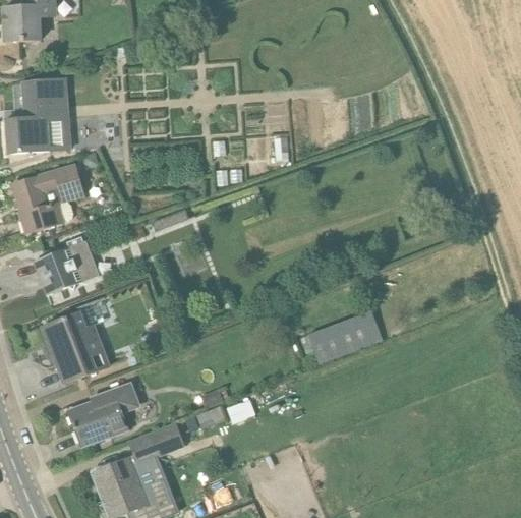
[(56,14),(54,0),(20,0),(21,6),(3,7),(5,42),(41,40),(40,15),(56,14)]
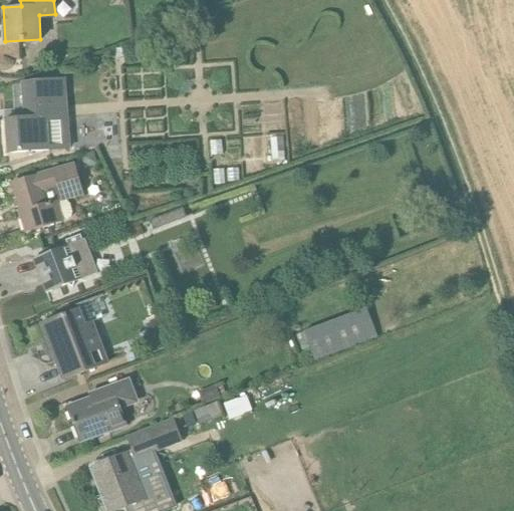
[(149,53),(143,35),(127,40),(134,58),(149,53)]
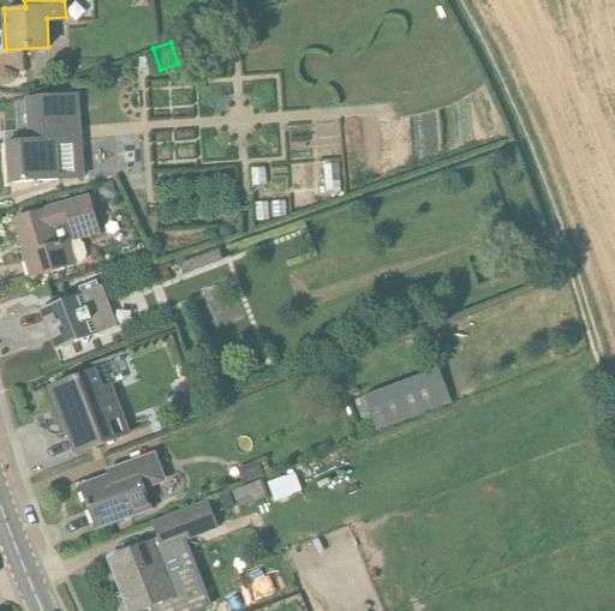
[(83,178),(81,124),(78,93),(40,95),(43,138),(5,142),(9,180),(48,178),(48,180),(83,178)]
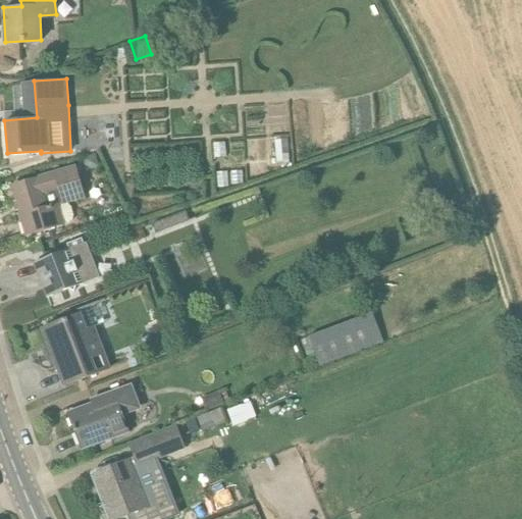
[(98,166),(95,154),(82,158),(85,165),(92,168),(98,166)]
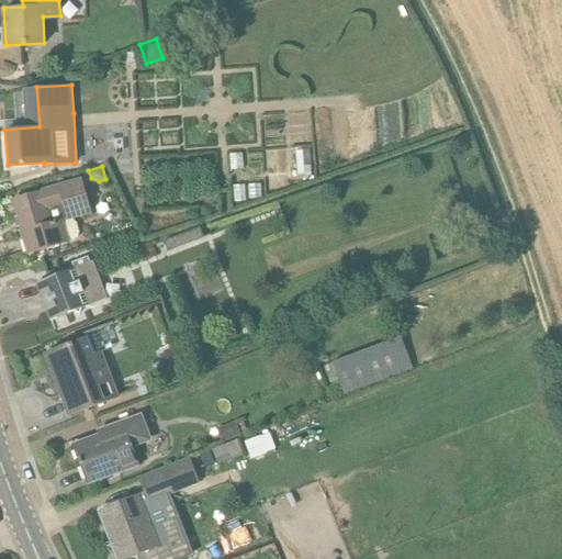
[(74,217),(68,216),(90,210),(80,179),(13,199),(19,214),(14,215),(14,216),(19,215),(29,252),(75,237),(78,234),(79,230),(76,221),(74,217)]
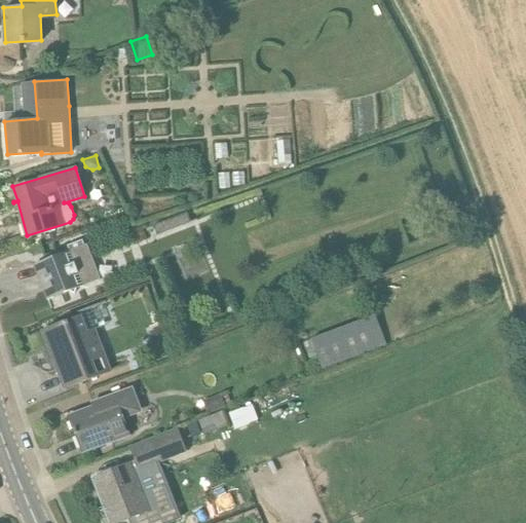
[(153,224),(156,232),(190,220),(187,212),(153,224)]
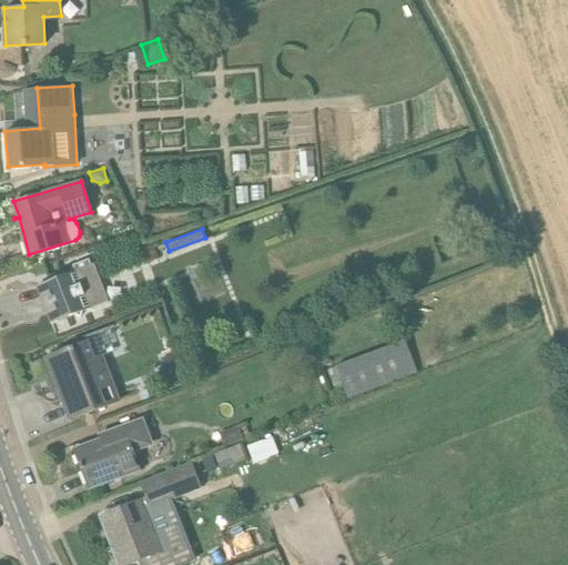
[(51,323),(108,301),(93,263),(37,284),(51,323)]
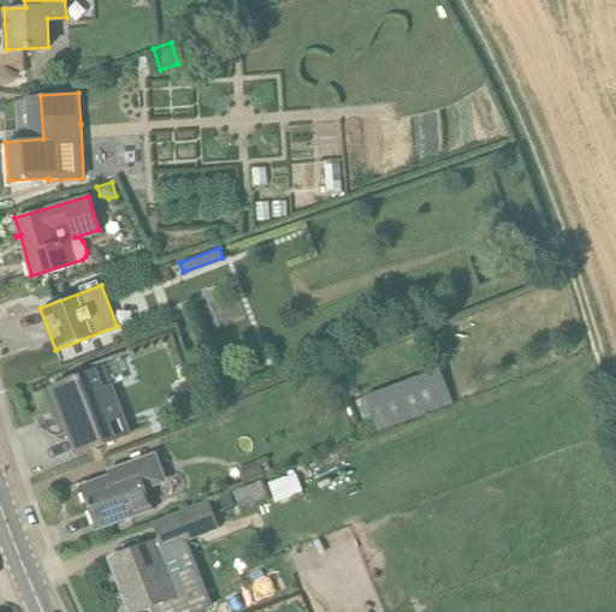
[(76,453),(98,445),(130,432),(104,366),(59,382),(77,429),(67,433),(76,453)]
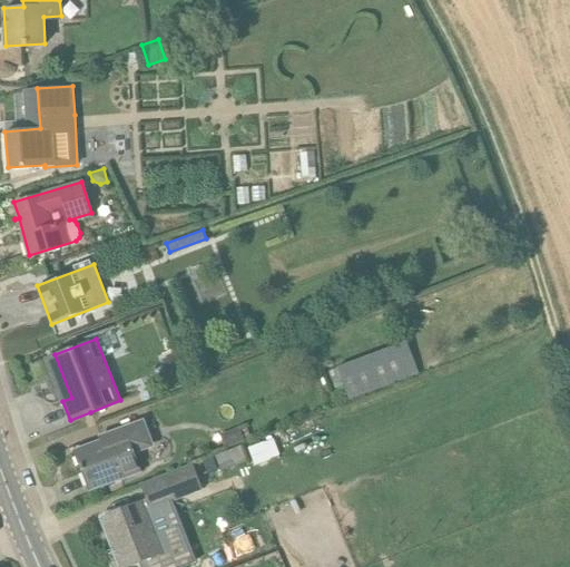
[(408,341),(338,365),(351,397),(418,371),(408,341)]
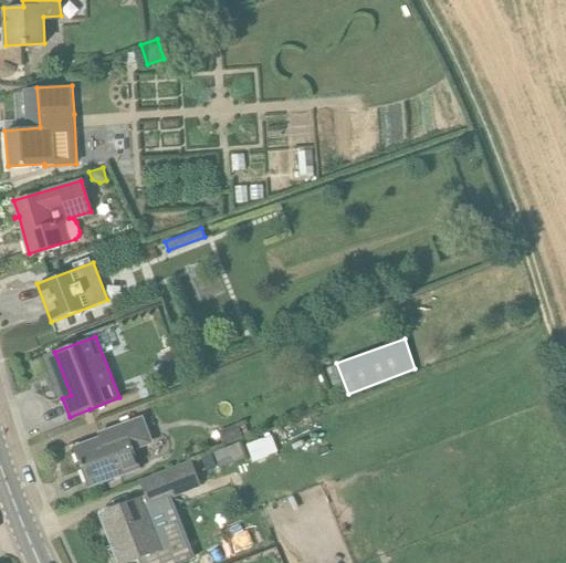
[(181,382),(177,369),(164,374),(168,386),(181,382)]
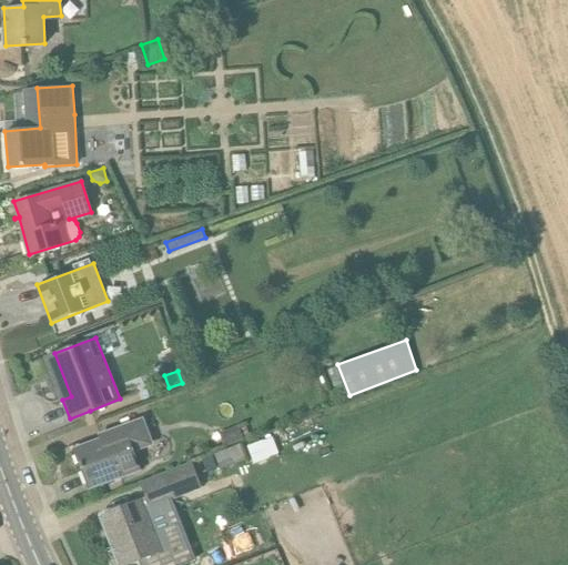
[(133,451),(152,444),(141,416),(72,444),(90,487),(139,467),(133,451)]
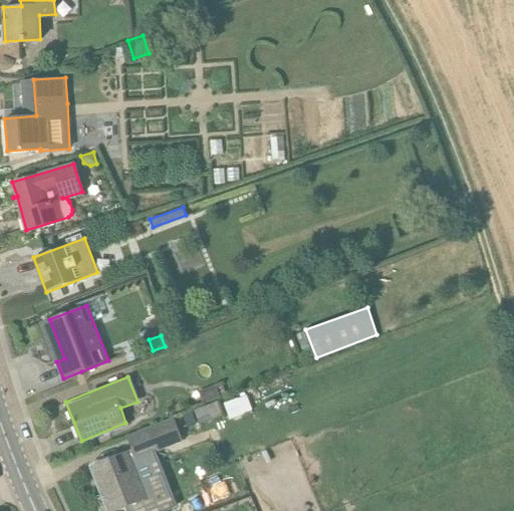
[(204,389),(209,401),(219,397),(215,384),(204,389)]
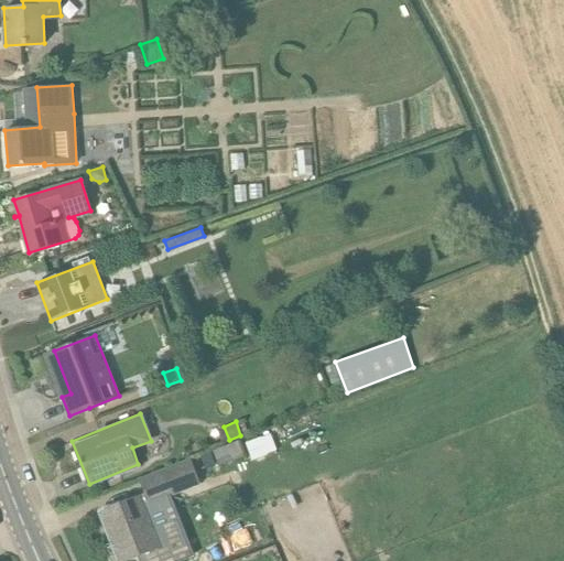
[(246,442),(252,460),(268,453),(277,450),(271,433),(262,437),(261,435),(246,442)]
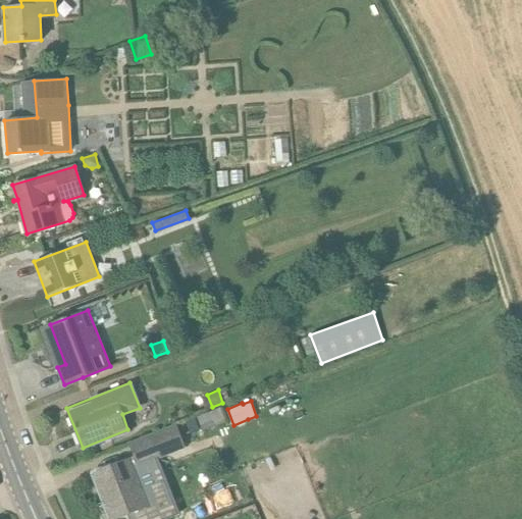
[(197,415),(202,429),(225,420),(220,406),(197,415)]
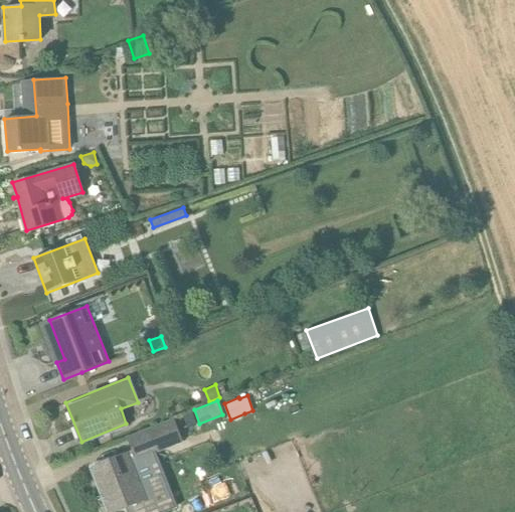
[(137,458),(181,441),(173,418),(129,437),(137,458)]
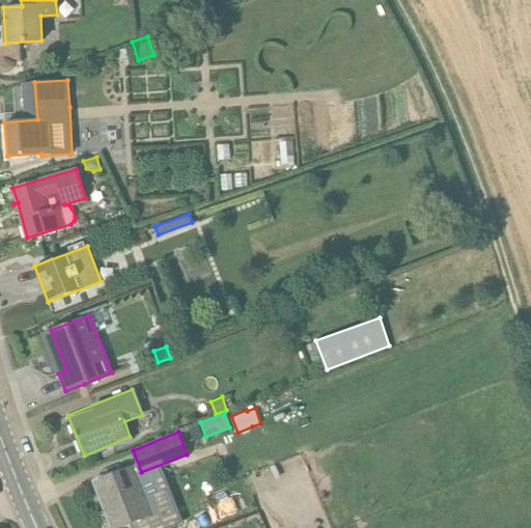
[(111,527),(115,527),(151,515),(133,466),(93,481),(111,527)]
